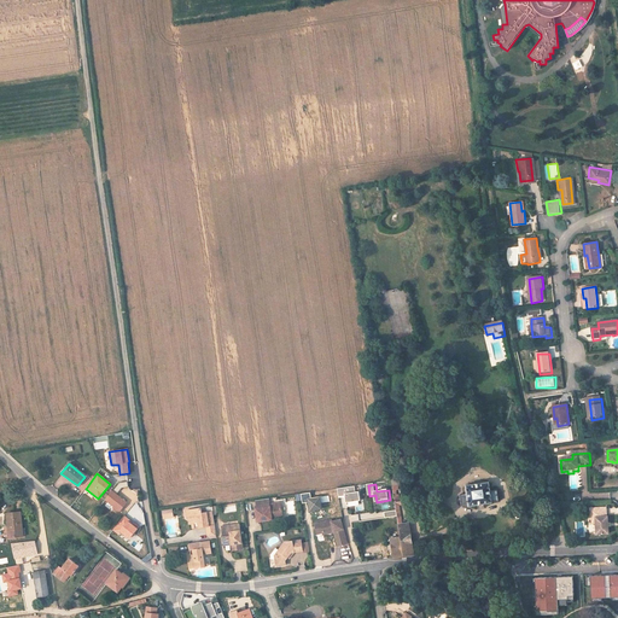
[(497,503),(495,490),(489,490),(488,484),(467,487),(468,494),(460,495),(461,508),(497,503)]
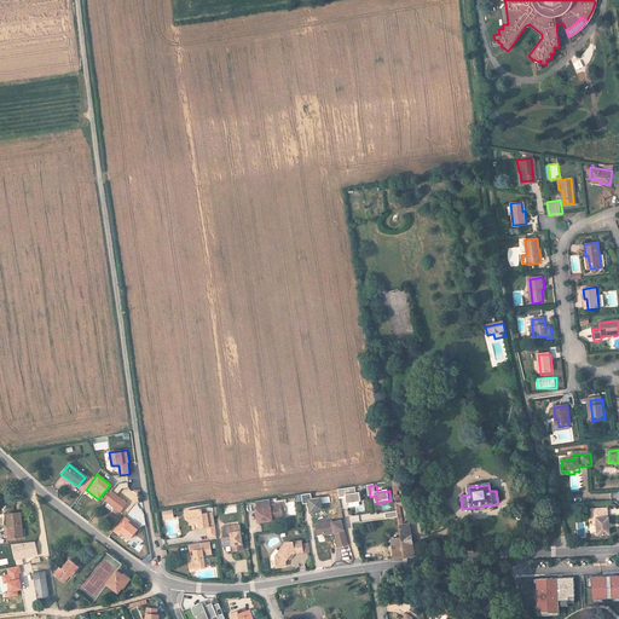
[(119,513),(126,503),(122,501),(116,496),(117,493),(120,491),(116,487),(105,501),(114,508),(113,509),(119,513)]
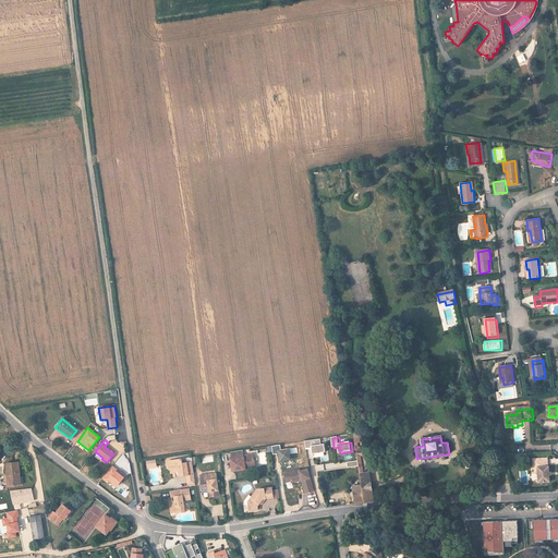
[(307,449),(313,448),(314,455),(327,452),(326,445),(323,445),(322,439),(306,441),(307,449)]
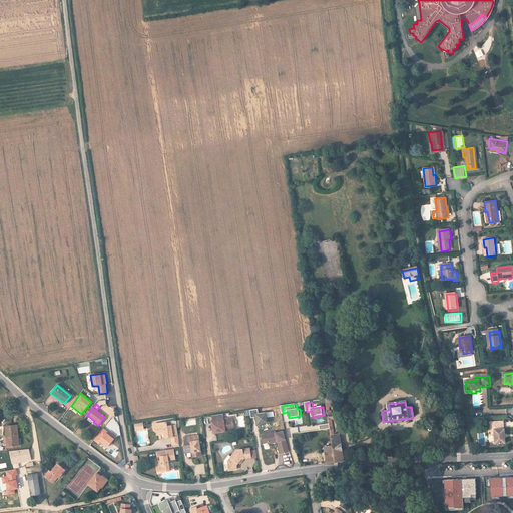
[(274,417),(273,412),(258,414),(257,409),(249,410),(250,418),(255,417),(257,425),(267,424),(266,418),(274,417)]
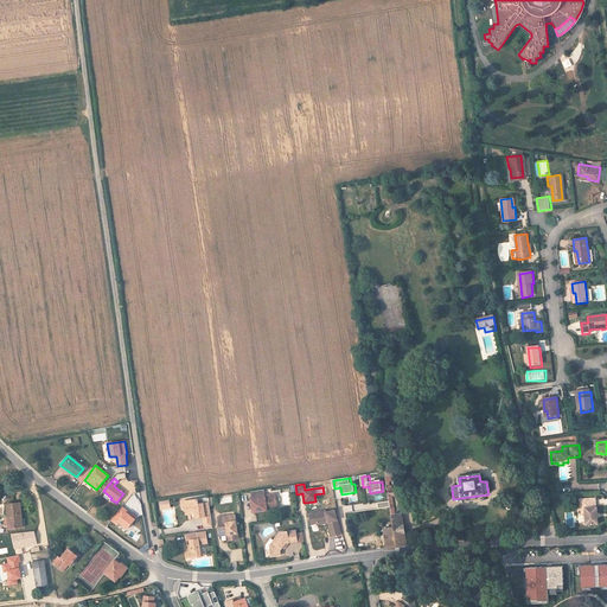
[(278,508),(276,494),(263,497),(262,491),(259,491),(251,492),(253,500),(251,500),(253,513),(267,512),(267,509),(269,509),(278,508)]
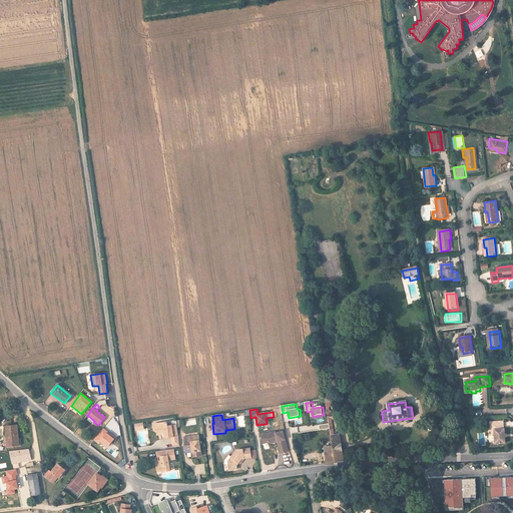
[(347,461),(342,435),(336,436),(333,420),(330,421),(331,424),(332,429),(332,430),(335,448),(337,463),(347,461)]
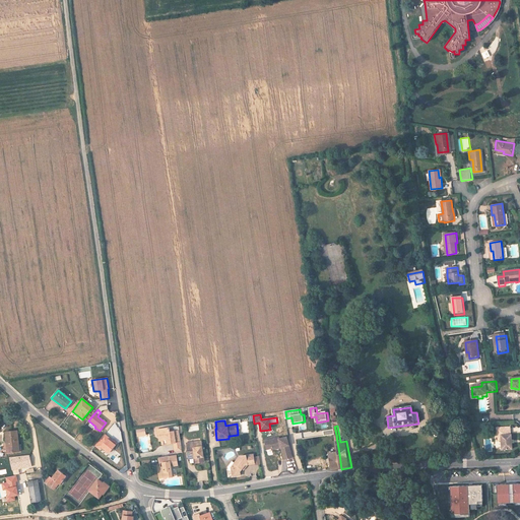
[(137,437),(147,435),(146,428),(137,429),(137,437)]
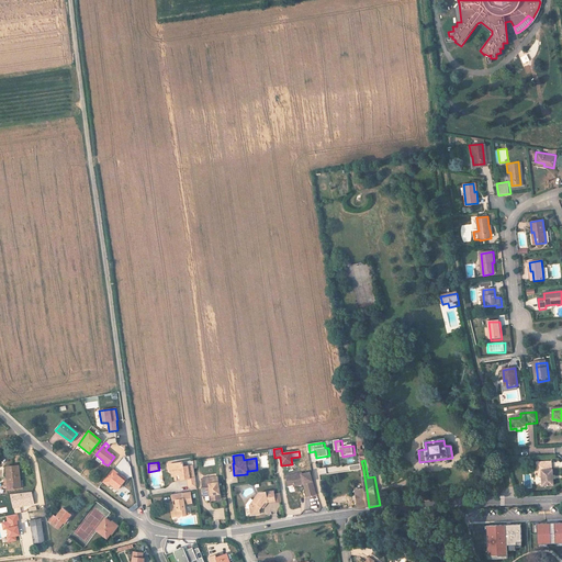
[(198,492),(194,471),(189,472),(188,467),(184,468),(183,463),(168,465),(169,472),(170,472),(171,476),(173,476),(175,482),(188,480),(189,486),(188,486),(189,493),(191,493),(198,492)]
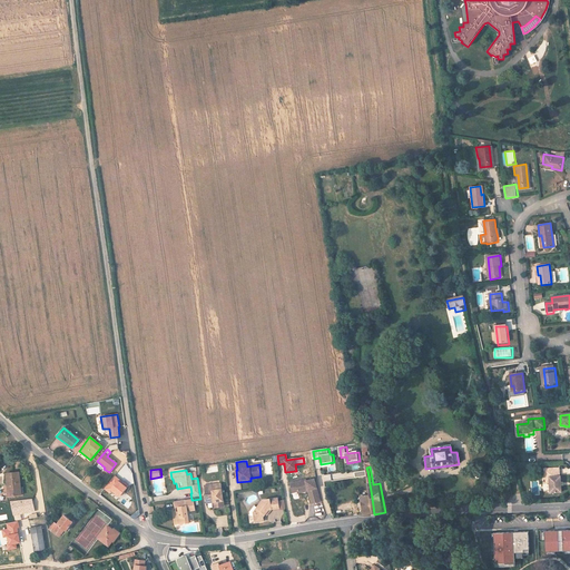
[(562,494),(561,479),(560,479),(560,471),(546,472),(546,480),(550,480),(551,487),(551,495),(562,494)]
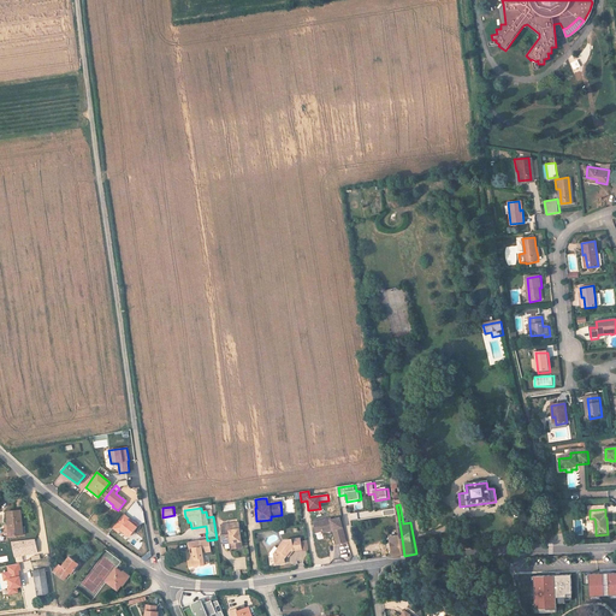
[(21,532),(18,510),(5,513),(7,533),(21,532)]
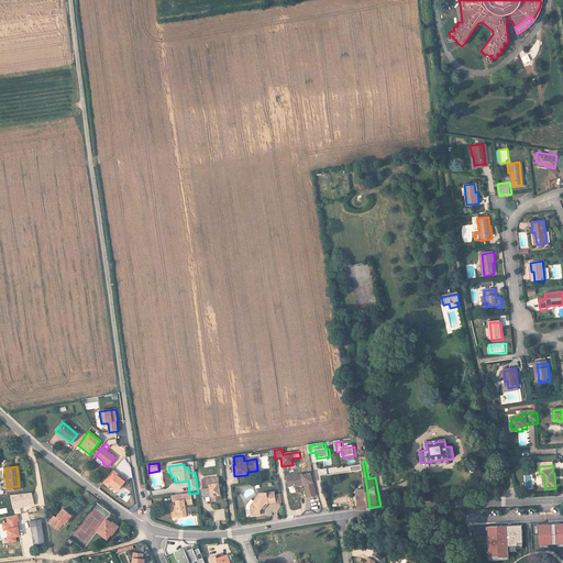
[(108,487),(110,485),(118,492),(125,482),(118,475),(118,474),(113,470),(102,483),(108,487)]
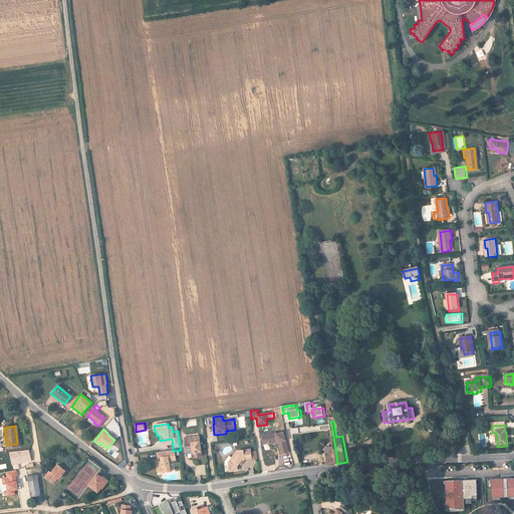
[(290,454),(285,433),(277,435),(277,434),(267,436),(268,438),(263,439),(265,446),(270,444),(279,442),(279,443),(282,456),(290,454)]
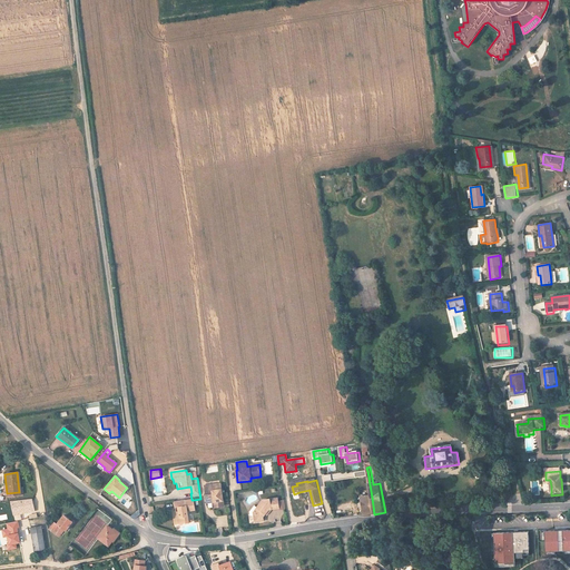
[(225,507),(222,484),(206,487),(208,501),(215,500),(216,503),(216,508),(225,507)]
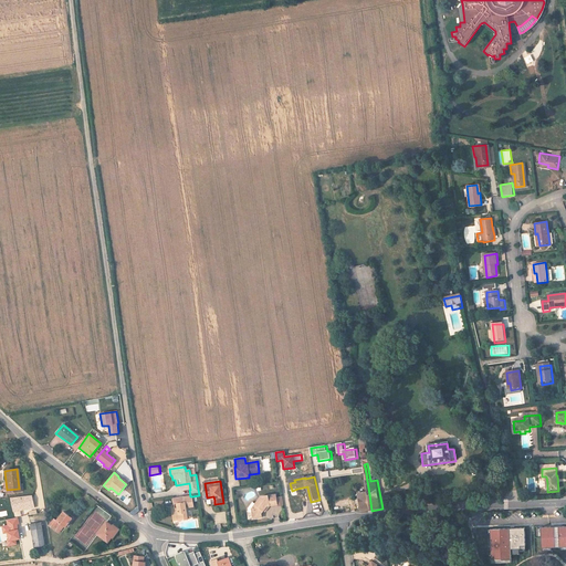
[(371,511),(369,494),(360,496),(364,512),(371,511)]
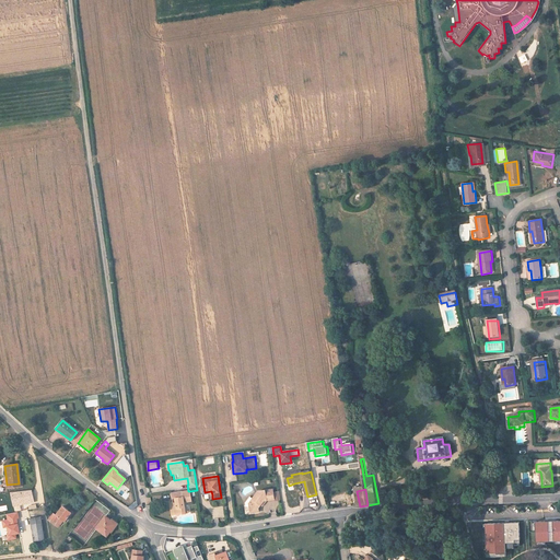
[(10,492),(13,506),(14,506),(20,505),(34,502),(32,491),(10,492)]
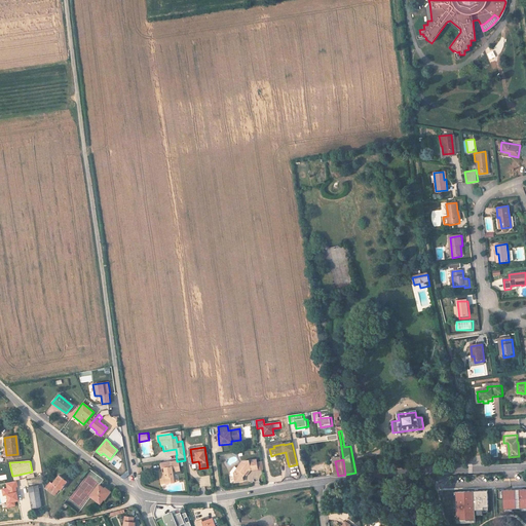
[(259,471),(258,464),(258,461),(245,463),(238,471),(240,473),(237,476),(235,476),(237,485),(245,483),(245,479),(250,472),(252,472),(259,471)]
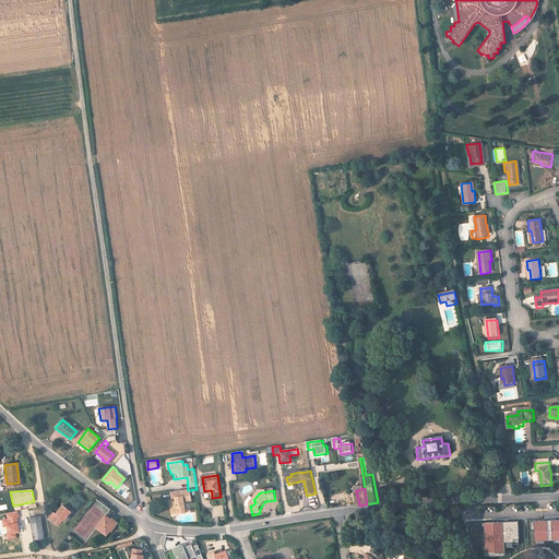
[(192,501),(190,492),(182,494),(182,491),(171,492),(173,499),(176,499),(176,502),(170,503),(171,511),(173,510),(174,515),(186,514),(183,502),(192,501)]
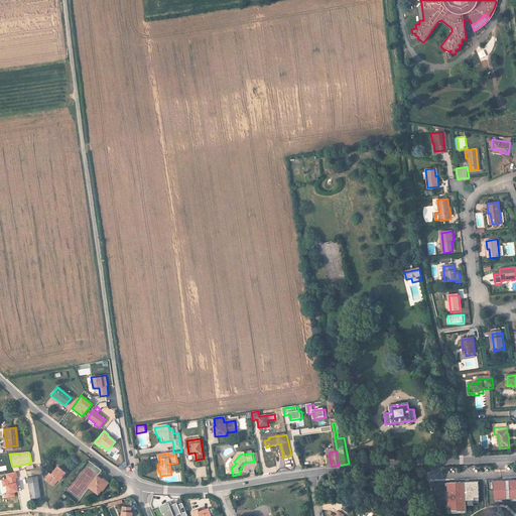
[(56,481),(67,471),(55,462),(49,470),(47,468),(42,475),(43,478),(54,486),(57,482),(56,481)]
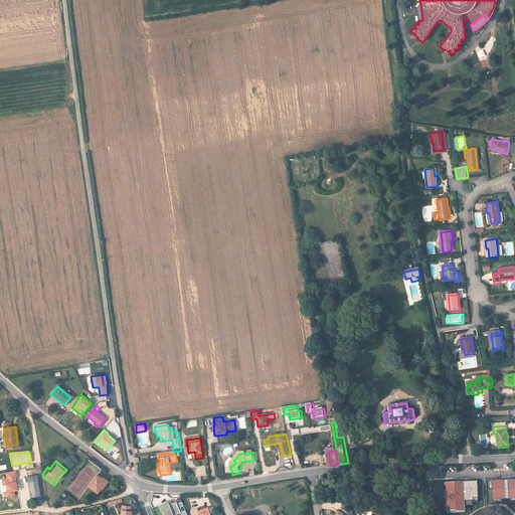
[(196,476),(206,476),(205,467),(196,468),(196,476)]
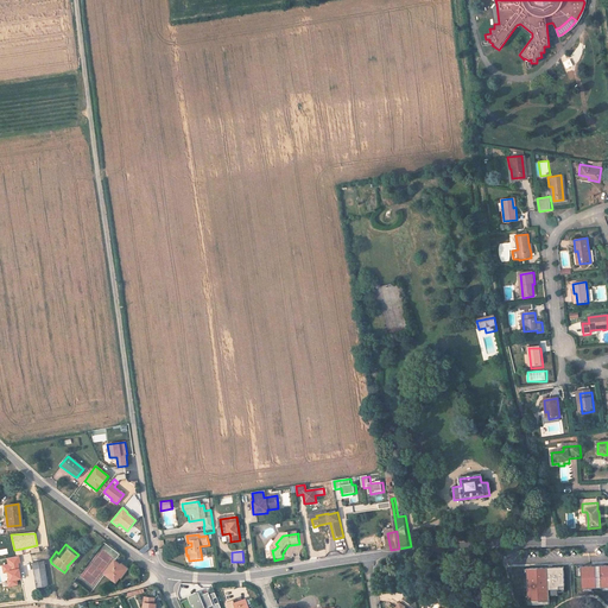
[(18,563),(20,563),(19,556),(7,558),(8,564),(2,565),(4,572),(7,572),(10,581),(7,581),(8,587),(18,584),(17,581),(21,580),(18,563)]
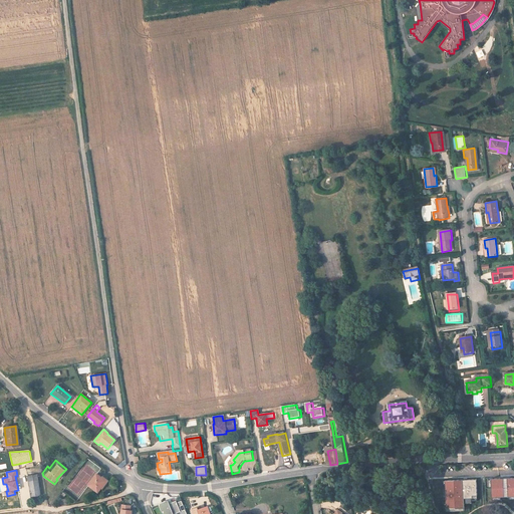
[(97,494),(106,482),(98,475),(88,487),(97,494)]
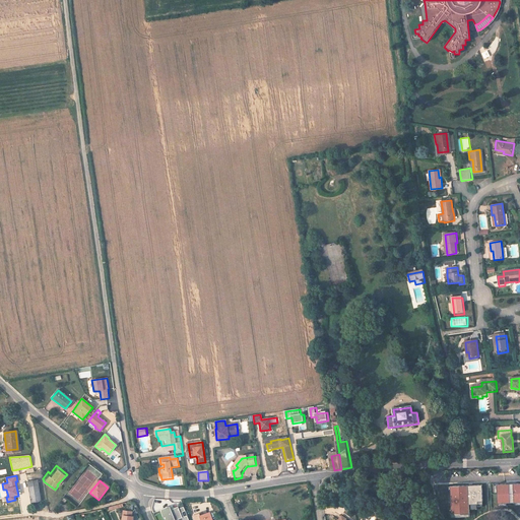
[(496,483),(497,503),(519,501),(519,482),(508,483),(508,485),(505,485),(505,483),(496,483)]
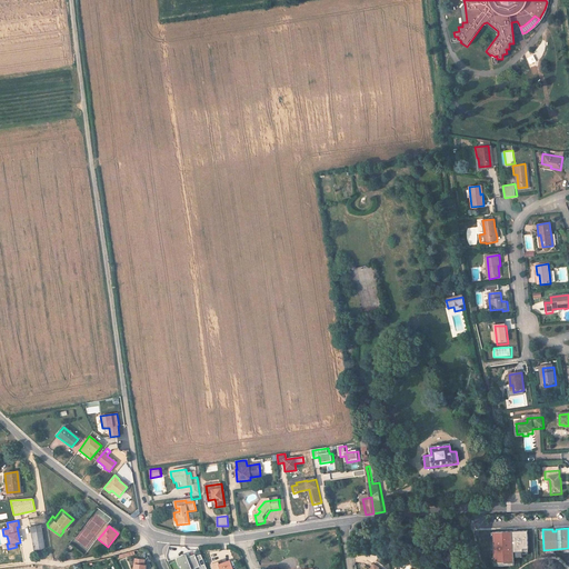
[(46,548),(42,530),(37,531),(31,531),(35,550),(46,548)]
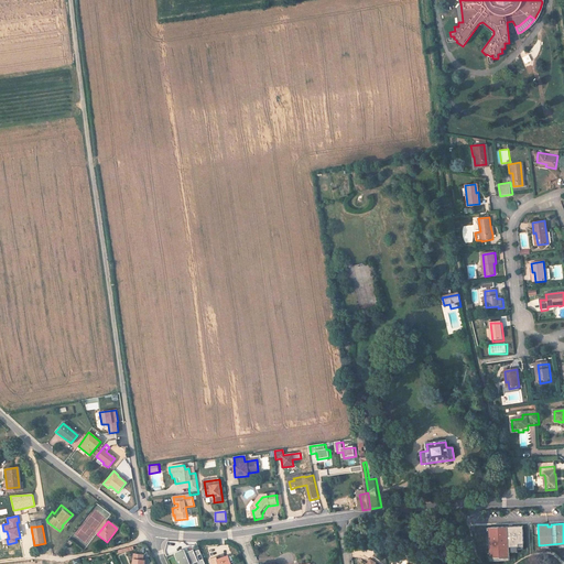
[(507,556),(507,546),(522,545),(521,525),(487,527),(487,528),(488,557),(507,556)]
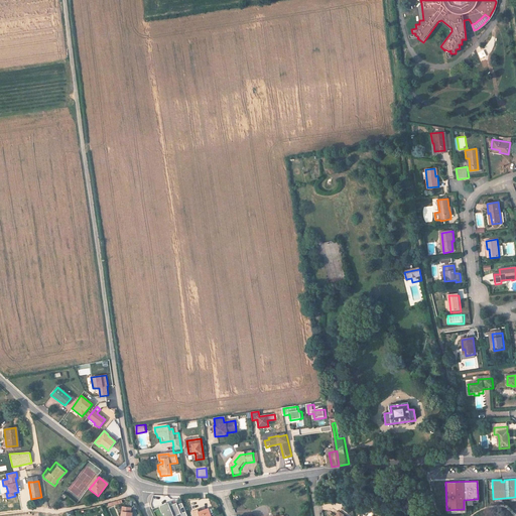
[(183,507),(181,503),(177,505),(176,503),(169,506),(167,503),(160,506),(159,507),(162,514),(163,514),(163,515),(174,515),(180,514),(180,515),(186,515),(185,512),(182,513),(180,508),(183,507)]
